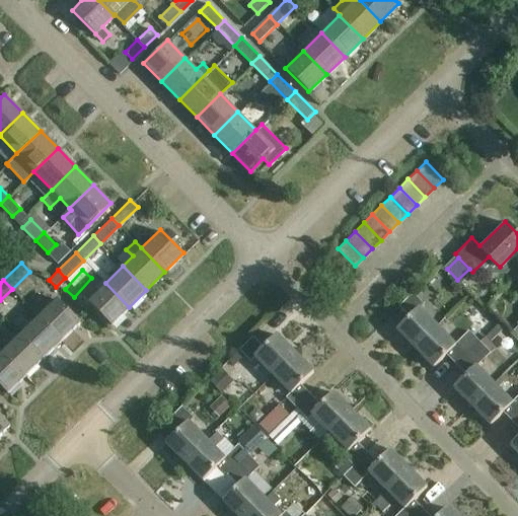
[(111,324),(129,307),(105,283),(87,300),(104,318),(111,324)]
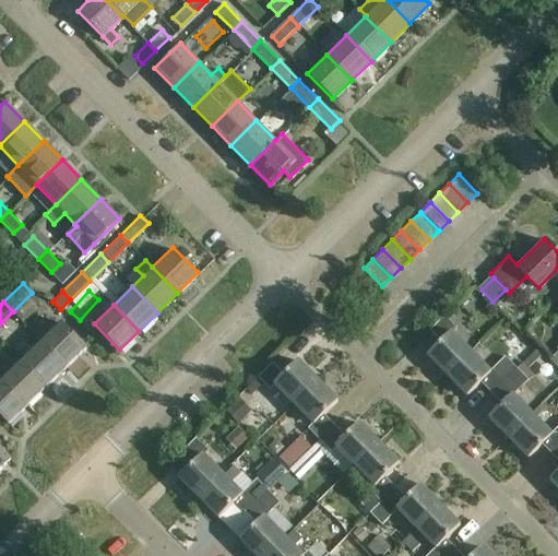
[(446,374),(470,351),(451,332),(456,327),(443,315),(428,329),(439,341),(426,354),(446,374)]
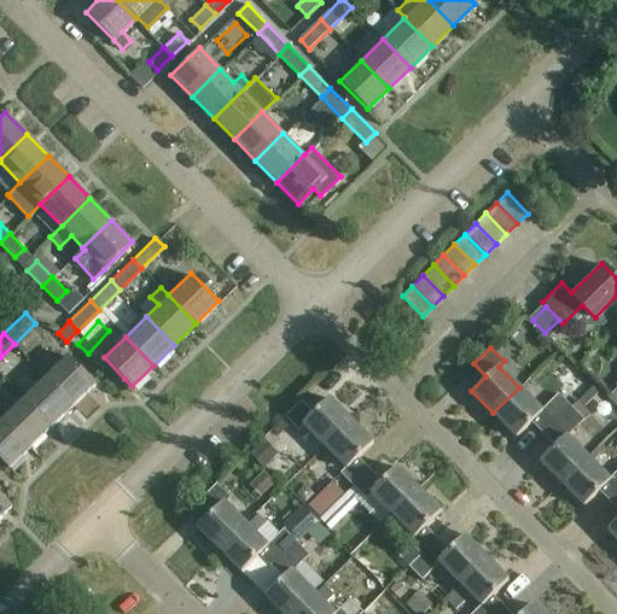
[(45,375),(73,404),(94,384),(67,355),(45,375)]
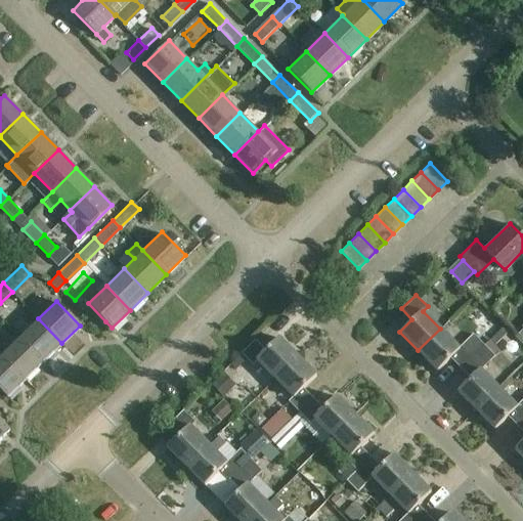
[(43,361),(61,343),(38,318),(19,337),(43,361)]
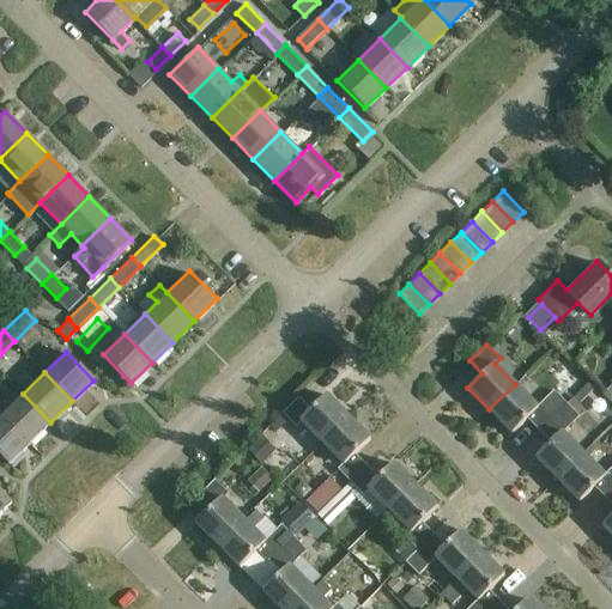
[(538,428),(565,401),(552,388),(541,399),(535,405),(515,384),(489,409),(510,432),(526,416),(538,428)]
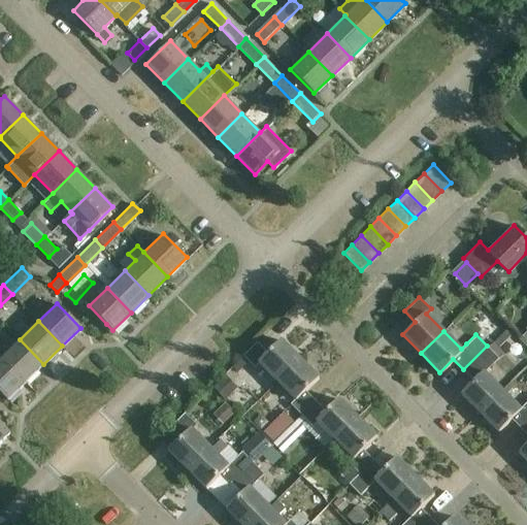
[(256,341),(242,355),(254,367),(258,363),(276,381),(299,358),(281,338),(267,352),(256,341)]
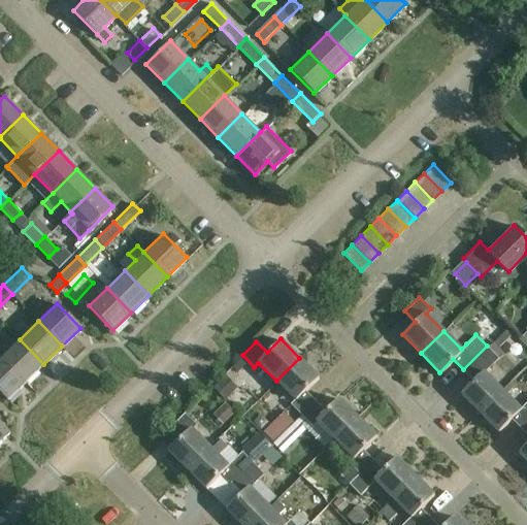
[(26,381),(43,364),(20,339),(2,356),(26,381)]
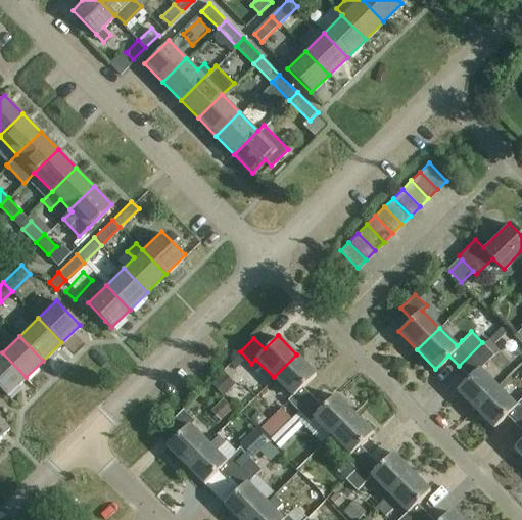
[(474,408),(496,386),(479,368),(484,363),(493,353),(482,342),(459,366),(469,376),(456,388),(474,408)]
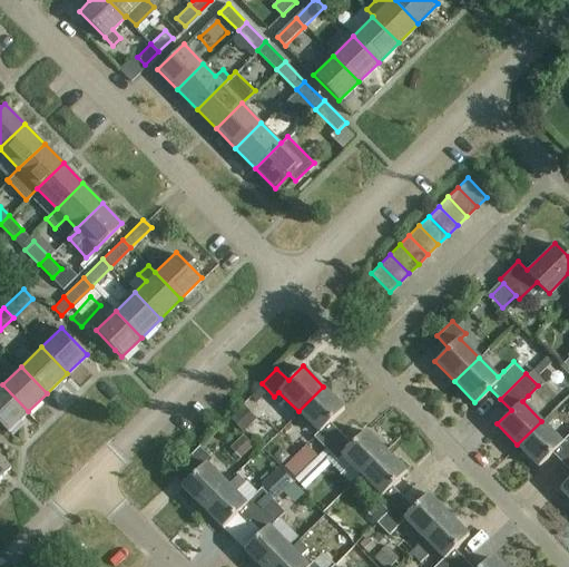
[(28,411),(2,384),(0,383),(0,423),(8,432),(28,411)]
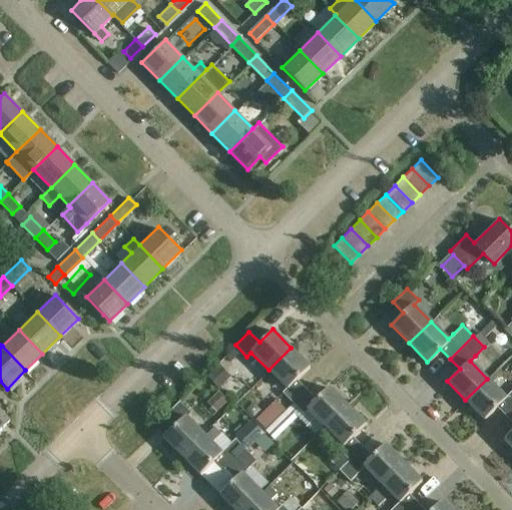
[(292,403),(306,389),(296,379),(309,366),(291,348),(269,370),(285,387),(281,392),(292,403)]
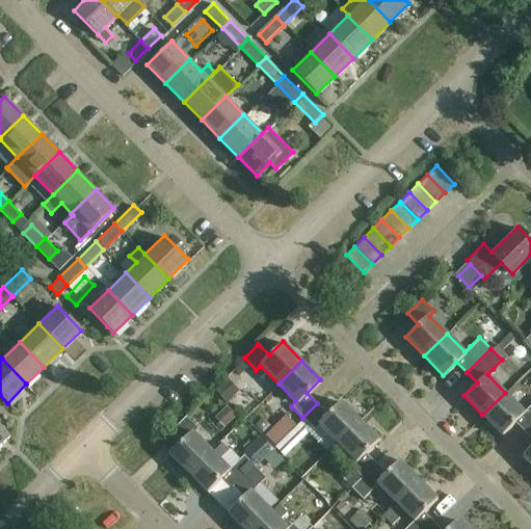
[(226,378),(214,390),(227,402),(238,391),(226,378)]
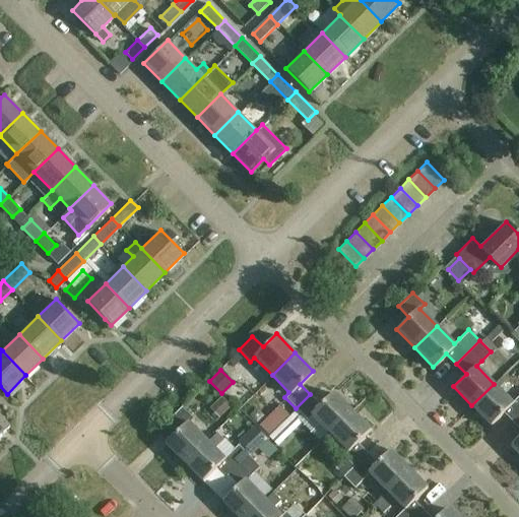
[(494,384),(497,387),(505,379),(502,376),(494,384)]
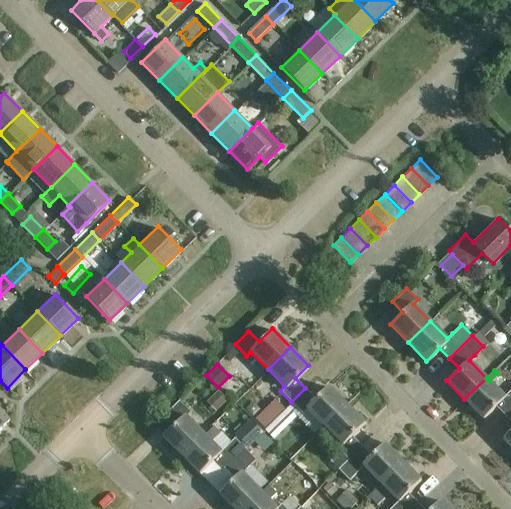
[(505,415),(510,409),(510,387),(508,390),(503,395),(486,378),(464,399),(482,418),(496,405),(505,415)]
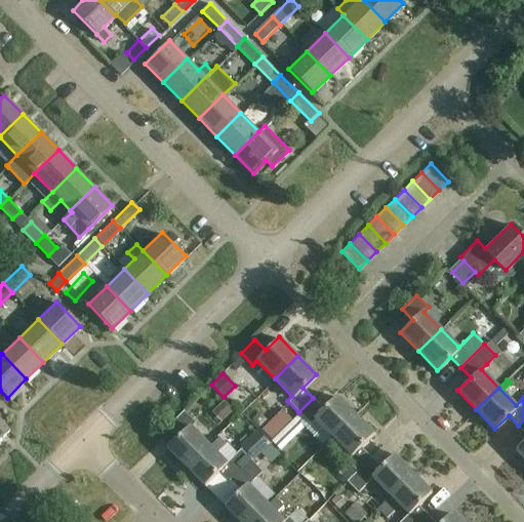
[(313,398),(298,412),(310,424),(314,419),(332,437),(355,414),(336,395),(323,408),(313,398)]
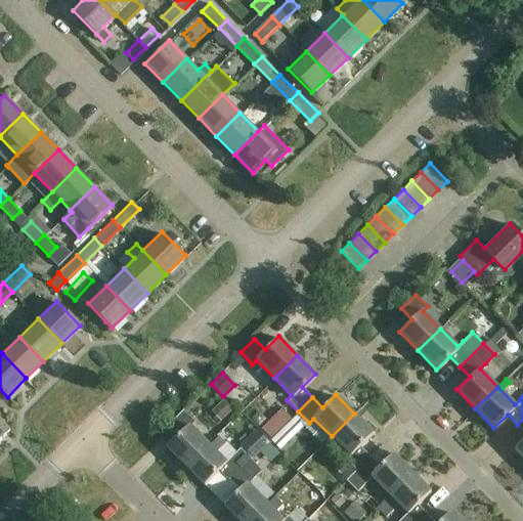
[(222,398),(211,409),(220,420),(231,407),(222,398)]
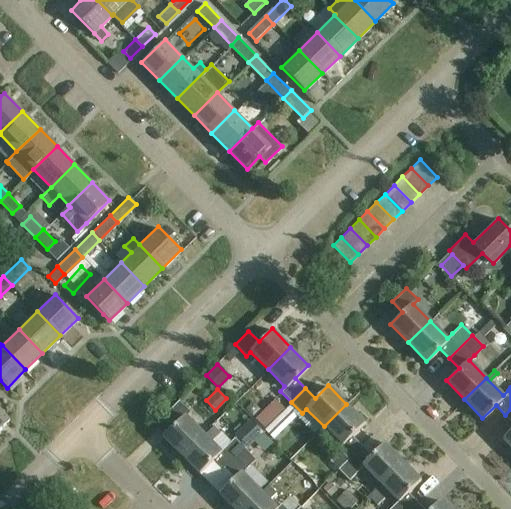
[(180,454),(203,432),(186,415),(190,410),(179,399),(165,412),(175,423),(162,435),(180,454)]
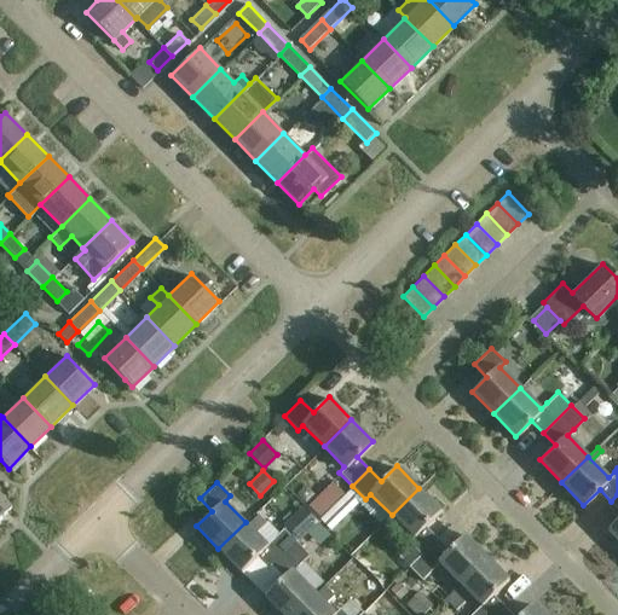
[(330,506),(344,494),(333,482),(307,505),(319,517),(330,506)]
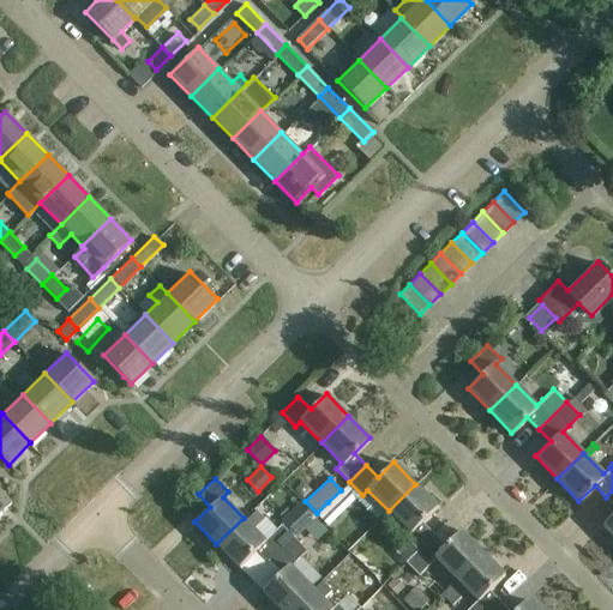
[(401,555),(406,560),(433,533),(421,521),(437,506),(415,484),(389,511),(409,531),(403,536),(412,544),(401,555)]
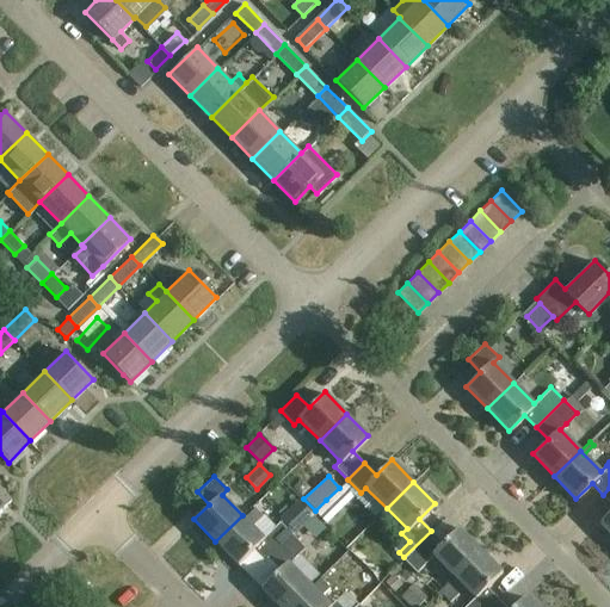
[(0,509),(11,499),(4,491),(0,488),(0,509)]
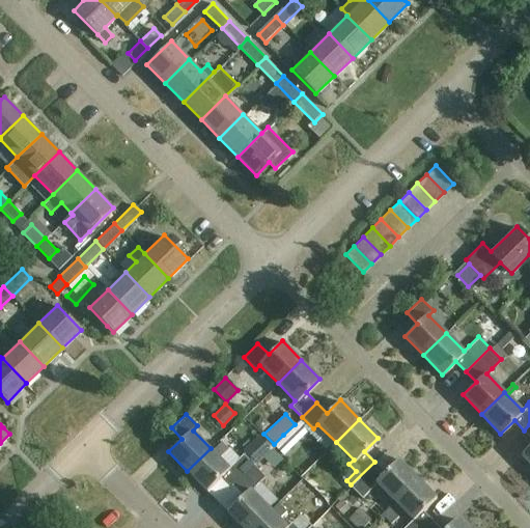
[(529,462),(529,424),(524,431),(529,436),(529,444),(521,453),(529,462)]
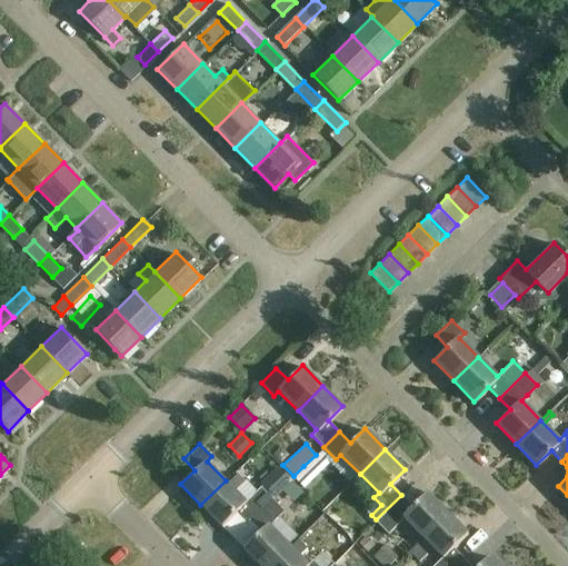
[(291,478),(278,464),(258,483),(259,484),(262,487),(271,497),(291,478)]
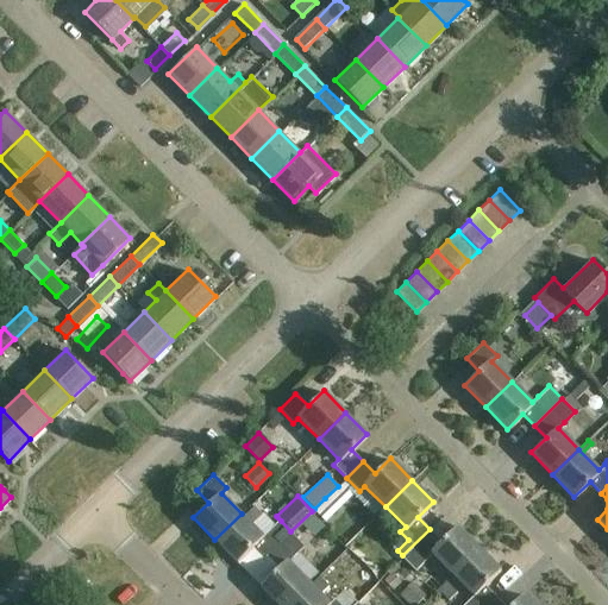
[(325,498),(314,509),(325,520),(336,509),(325,498)]
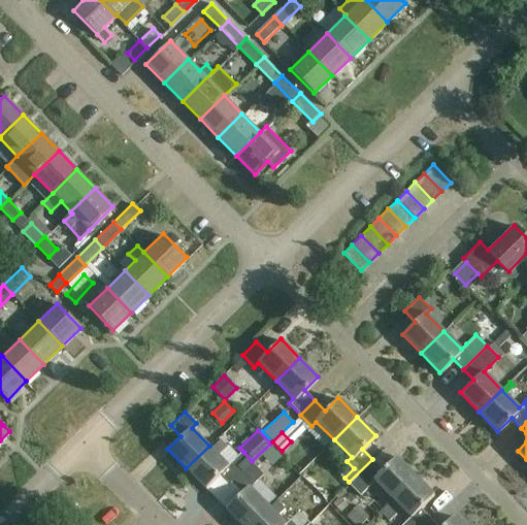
[(209,446),(186,468),(204,487),(219,473),(229,484),(252,461),(243,452),(240,449),(226,463),(218,454),(226,446),(219,437),(209,447),(209,446)]
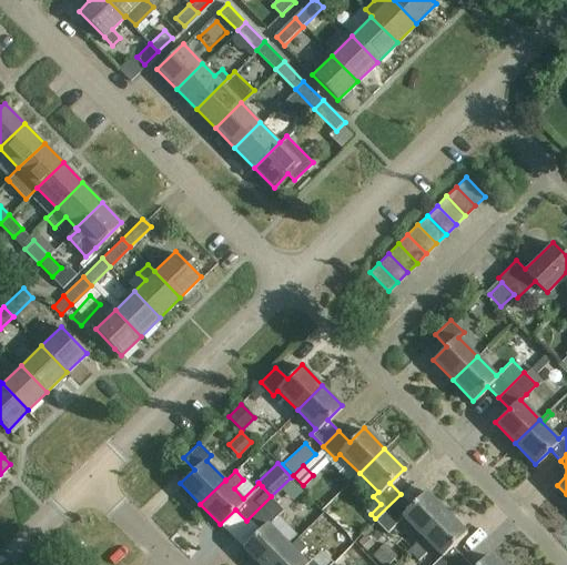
[(402,517),(422,536),(447,511),(426,491),(412,505),(401,494),(375,518),(376,520),(387,532),(397,521),(402,517)]
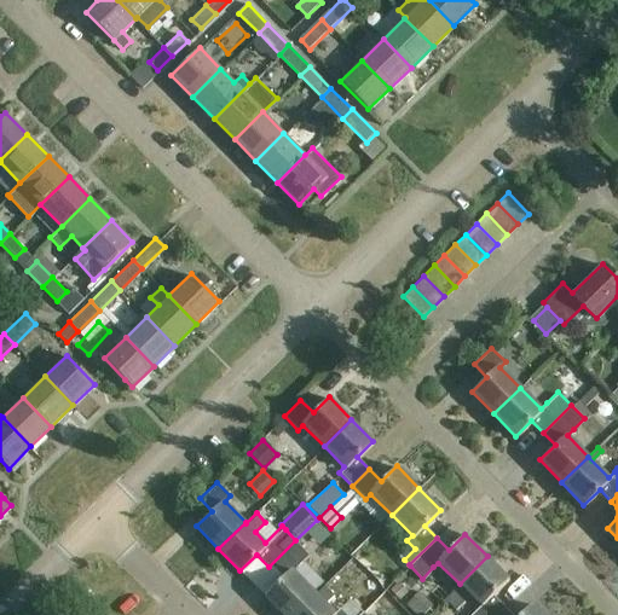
[(284,614),(288,614),(313,591),(293,570),(310,555),(295,540),(269,567),(279,579),(264,595),(284,614)]
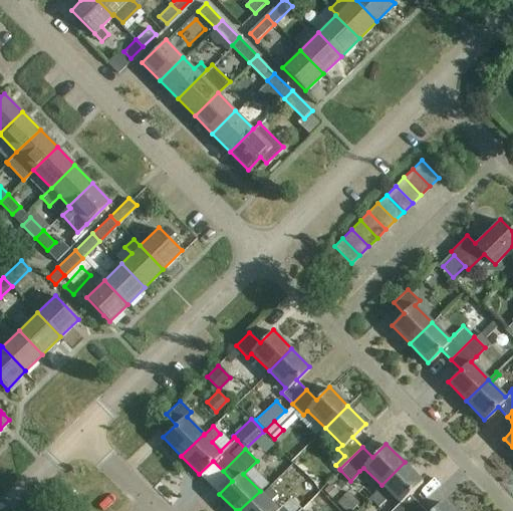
[(412,510),(420,504),(410,494),(423,481),(405,462),(381,485),(382,486),(370,498),(379,507),(392,495),(399,503),(395,506),(390,510),(412,510)]
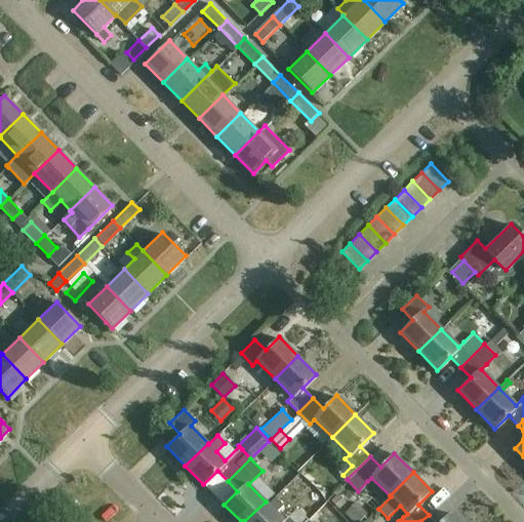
[(341,495),(335,502),(339,506),(346,499),(341,495)]
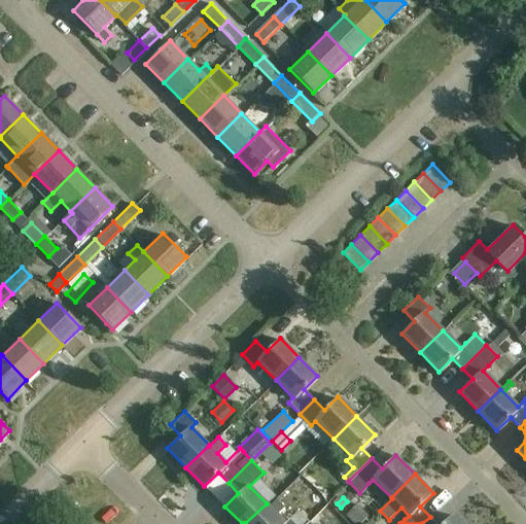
[(295,523),(289,517),(284,521),(278,515),(285,508),(276,498),(269,505),(267,503),(245,523),(295,523)]
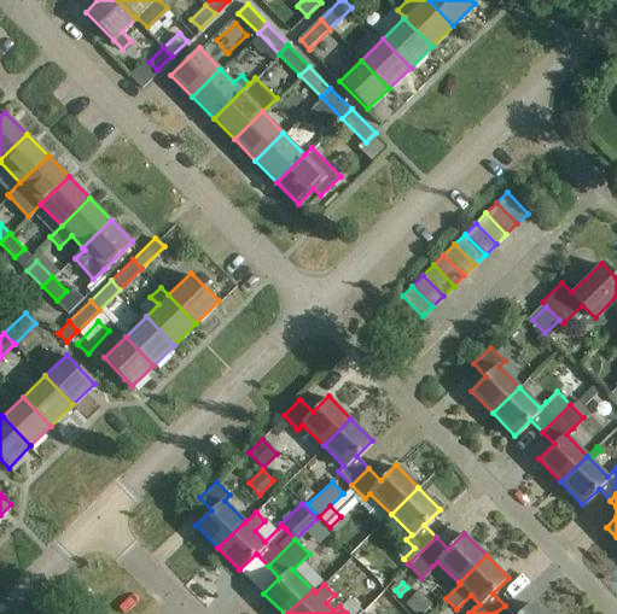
[(512,613),(505,606),(495,613),(543,613),(531,602),(518,613),(512,613)]
